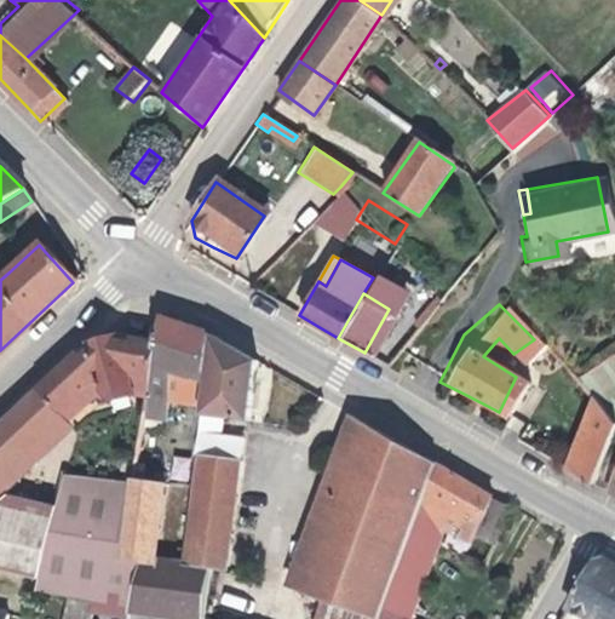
[(165,403),(168,377),(201,382),(208,334),(191,328),(159,314),(154,342),(148,388),(145,401),(165,403)]
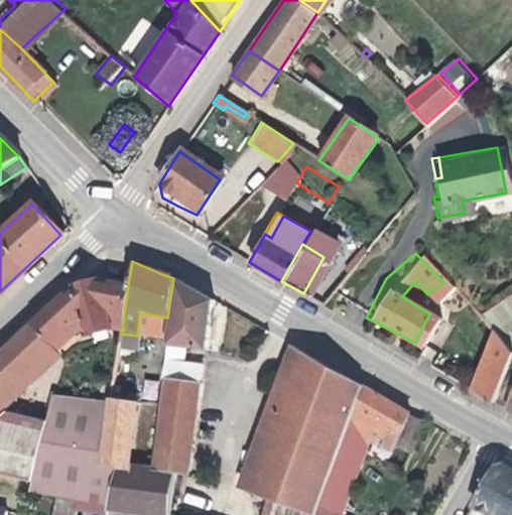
[(208,297),(173,278),(167,317),(162,349),(199,350),(202,328),(208,297)]
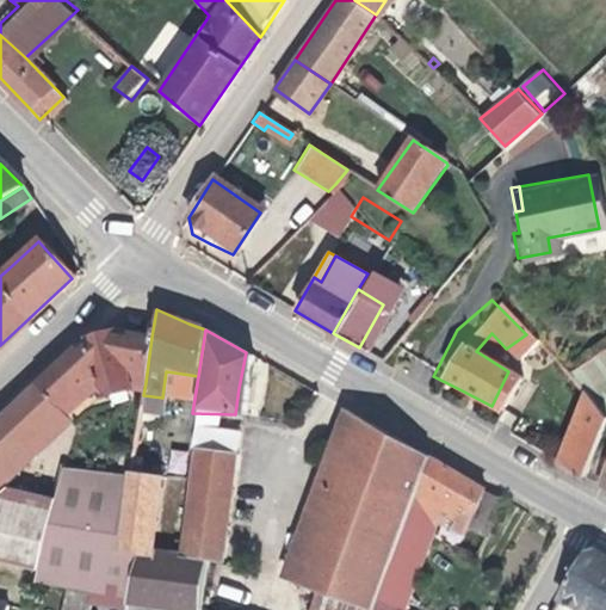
[(38,383),(66,414),(99,383),(112,395),(129,380),(146,382),(152,337),(112,332),(81,344),(38,383)]
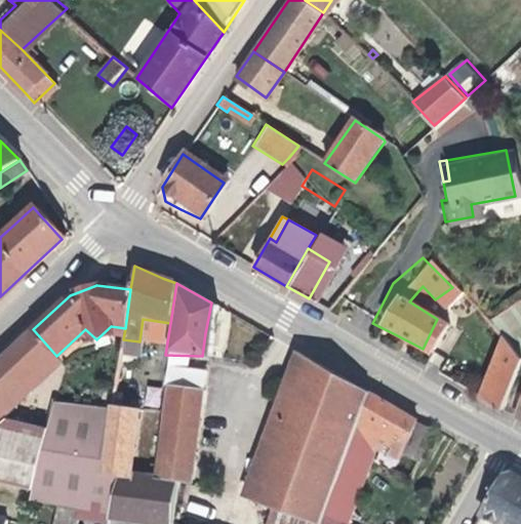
[(520,293),(479,313),(493,330),(496,334),(520,323),(520,293)]
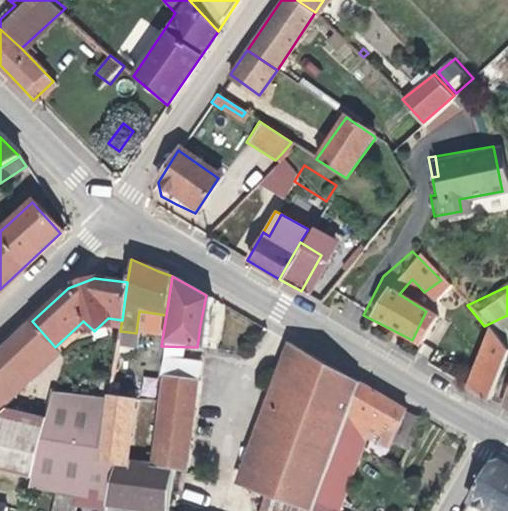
[(35,364),(55,347),(32,321),(13,338),(35,364)]
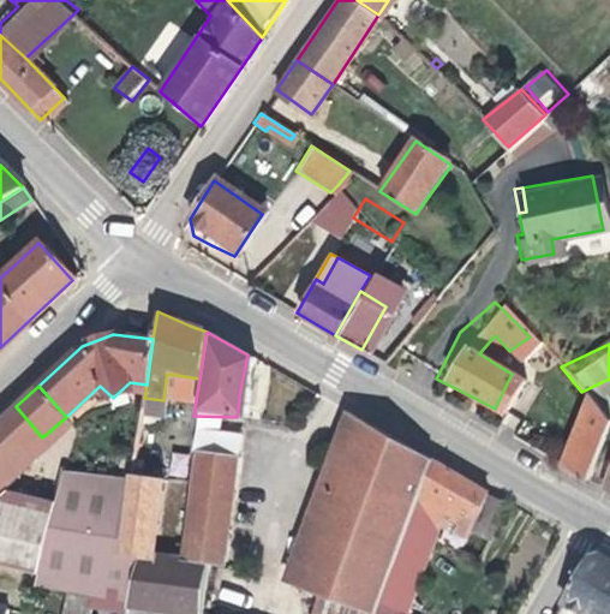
[(581,392),(578,387),(557,462),(582,476),(608,422),(581,392)]
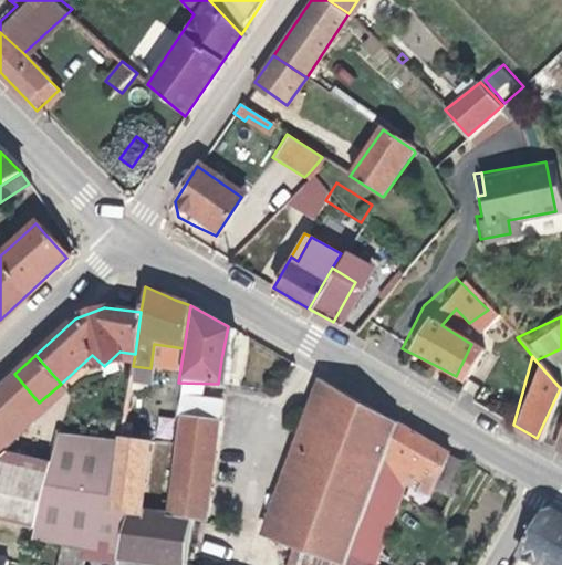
[(0,437),(39,403),(14,374),(0,387),(0,521),(40,532),(54,470),(0,457),(0,437)]
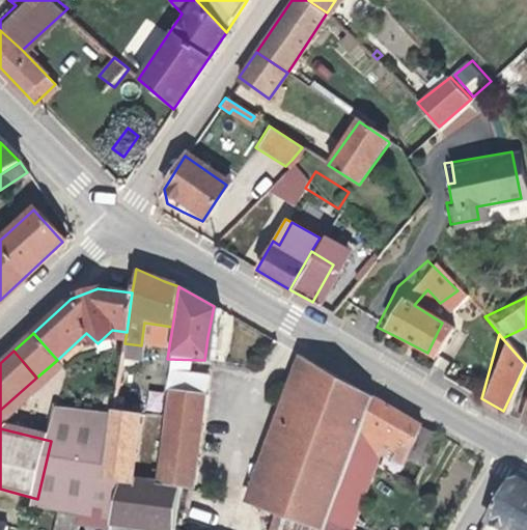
[(240,502),(249,504),(302,356),(294,351),(240,502)]
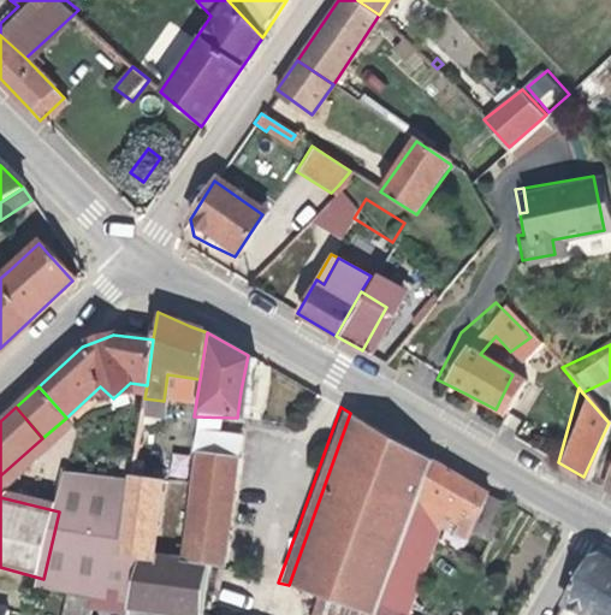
[(371,614),(375,605),(383,584),(398,539),(410,509),(417,490),(429,457),(350,413),(289,585),(333,603),(331,608),(348,614),(357,614),(359,611),(362,613),(361,614),(371,614)]
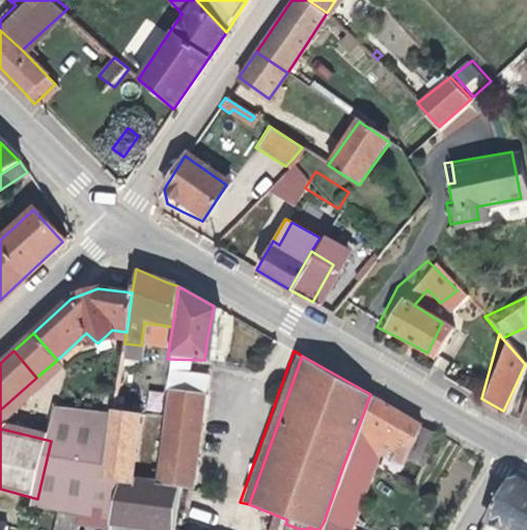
[(0,410),(0,426),(65,369),(57,360),(36,378),(0,410)]
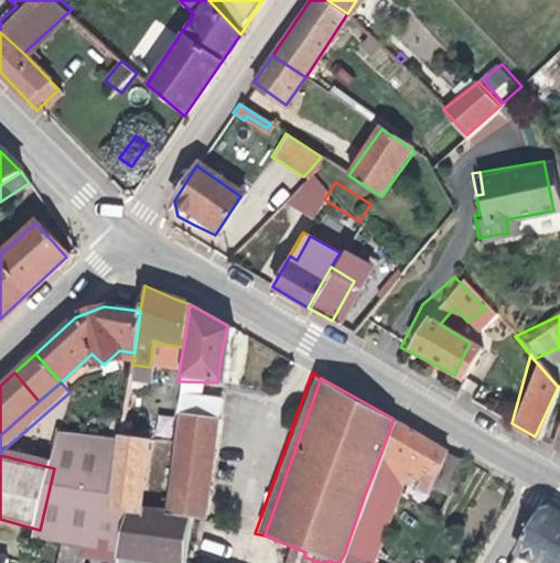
[(217,420),(194,417),(197,394),(176,391),(168,443),(213,450),(217,420)]
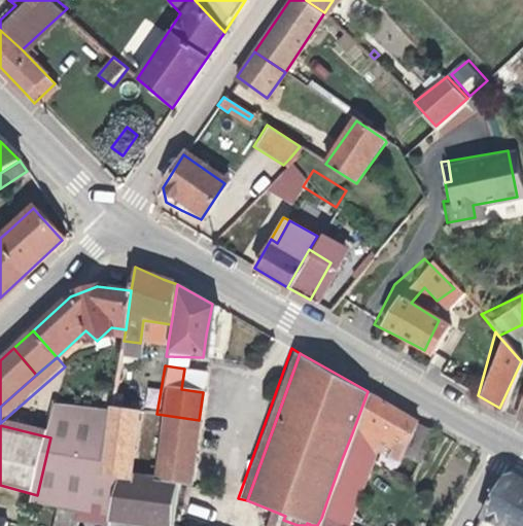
[(207,372),(184,369),(181,389),(203,392),(207,372)]
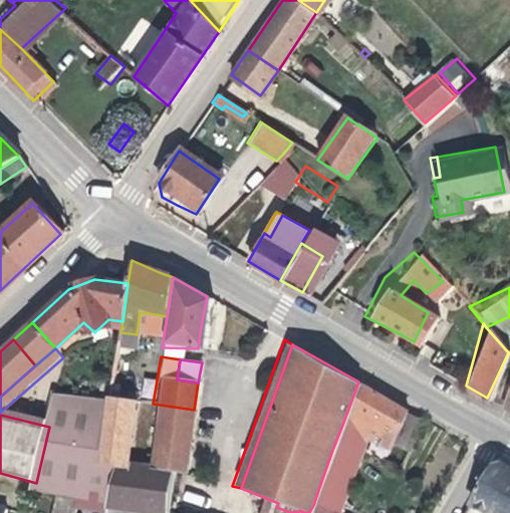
[(386,397),(358,381),(348,409),(367,420),(391,433),(404,411),(406,408),(386,397)]
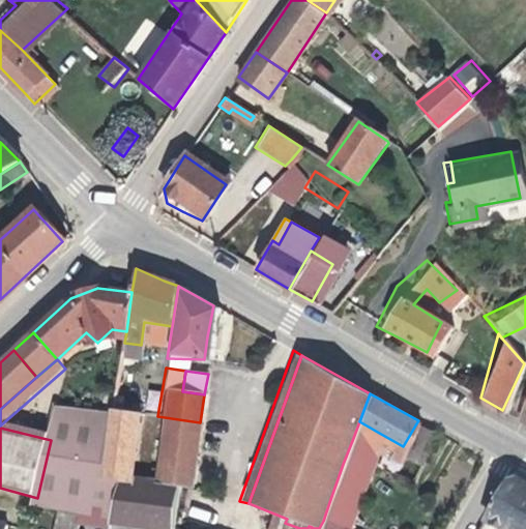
[(525,393),(517,415),(525,418),(525,393)]
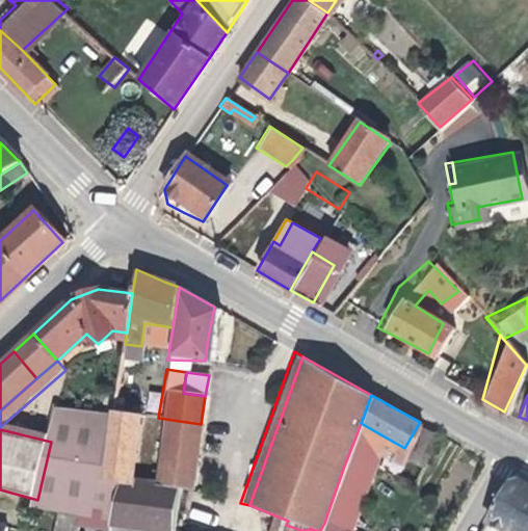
[(148,485),(142,484),(126,482),(142,413),(115,406),(59,407),(51,442),(37,500),(35,507),(62,512),(86,518),(108,522),(107,525),(135,530),(164,530),(173,490),(156,487),(148,485)]
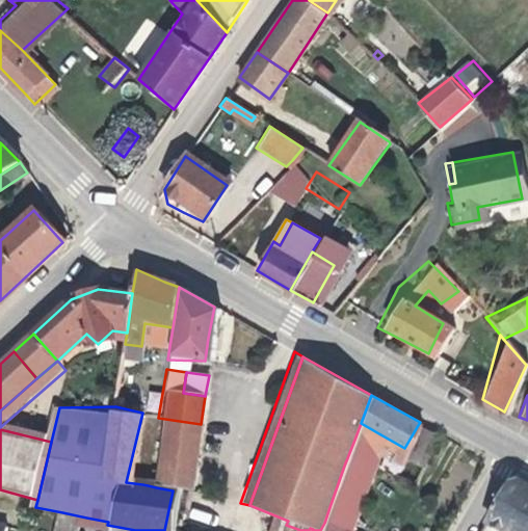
[(190,493),(201,424),(158,418),(156,432),(149,478),(158,479),(156,487),(173,490),(190,493)]
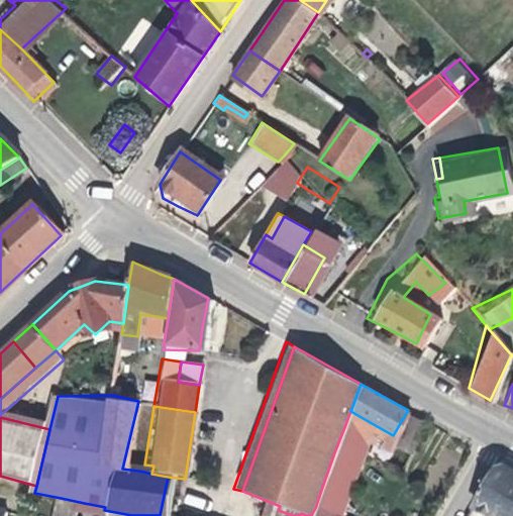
[(364,437),(370,422),(350,411),(344,427),(357,435),(364,437)]
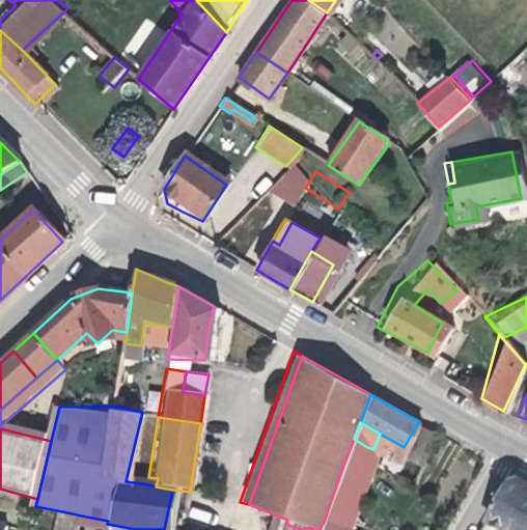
[(413,468),(432,433),(417,424),(404,447),(397,459),(413,468)]
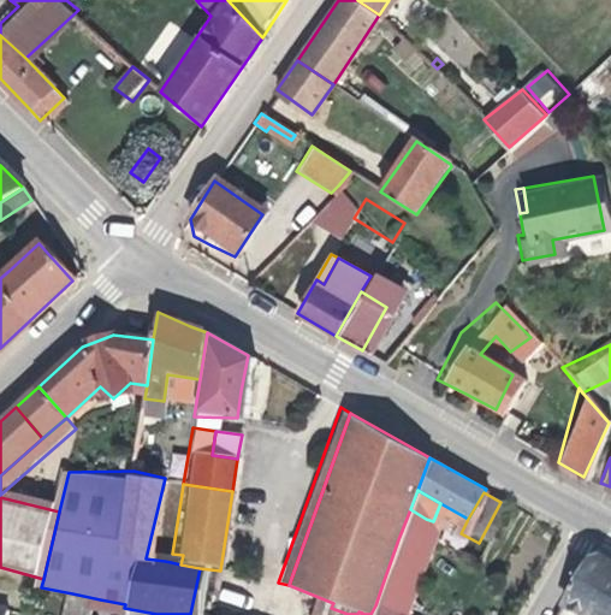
[(165,547),(167,547),(165,561),(171,562),(172,554),(181,501),(176,500),(172,521),(168,521),(165,547)]
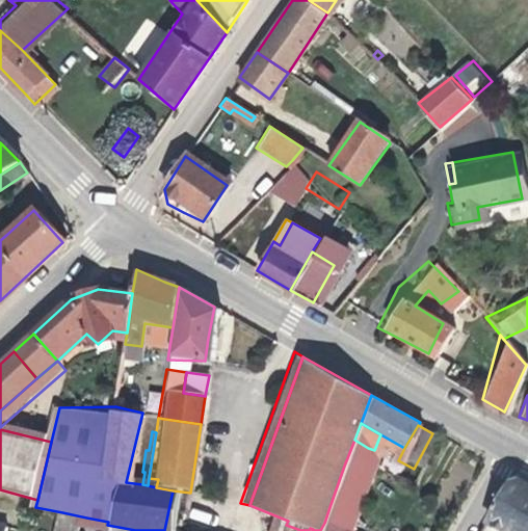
[(359,470),(368,448),(354,440),(344,466),(353,468),(359,470)]
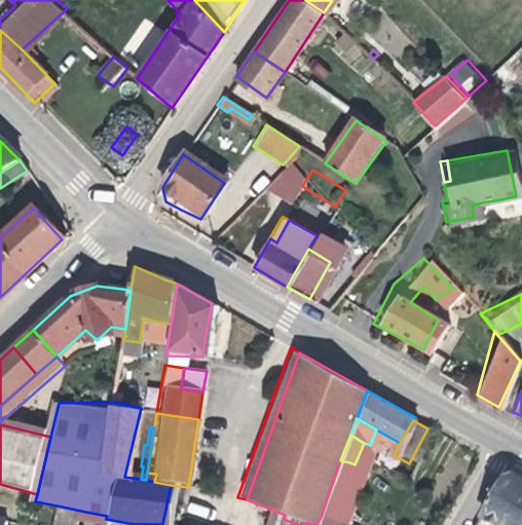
[(346,471),(349,462),(340,460),(327,498),(347,507),(358,475),(346,471)]
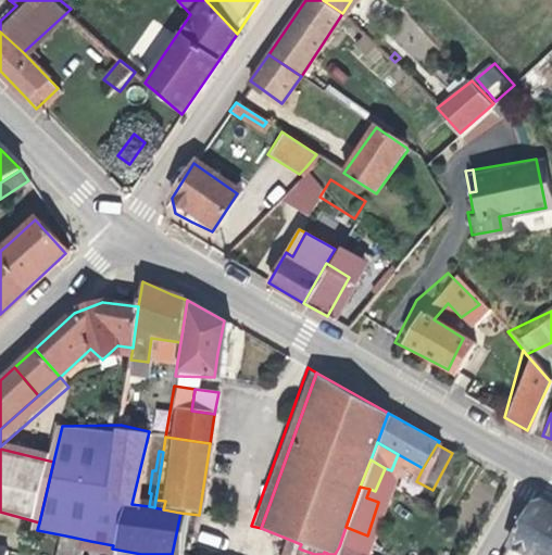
[(154,507),(163,509),(165,501),(155,500),(154,507)]
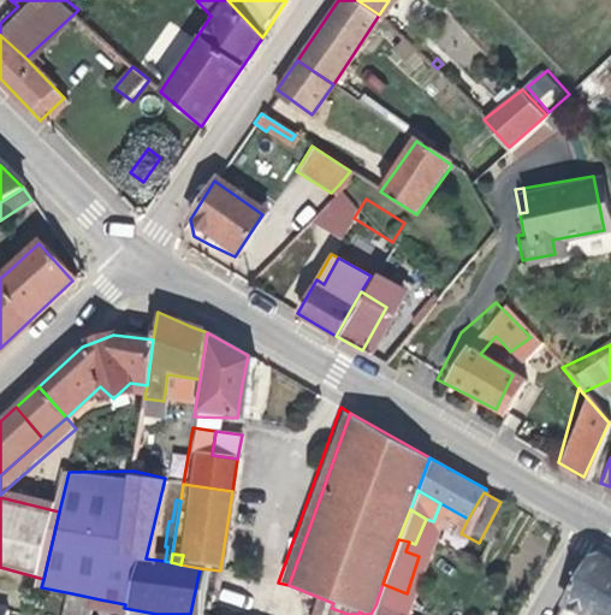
[(610,560),(600,554),(587,555),(559,602),(580,614),(610,614),(610,560)]
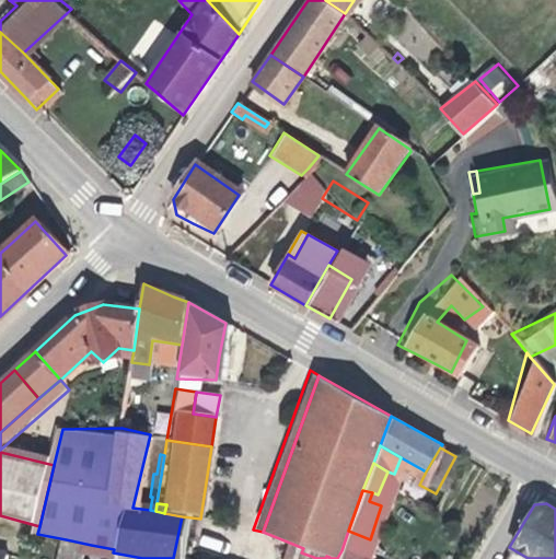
[(362,558),(370,539),(348,531),(342,550),(360,558),(362,558)]
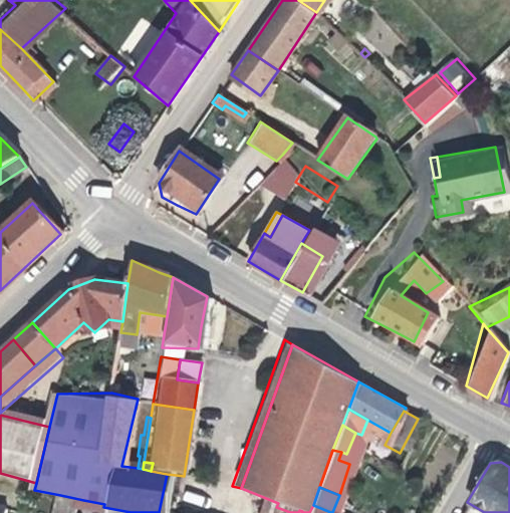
[(79,512),(83,500),(60,495),(56,512),(79,512)]
